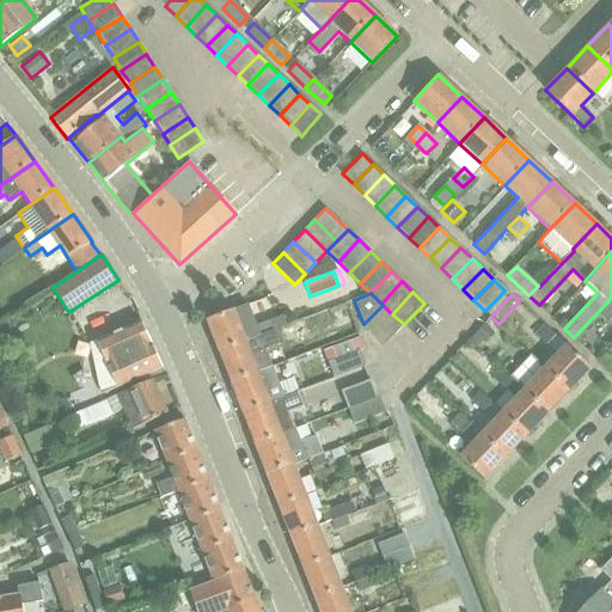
[(611,313),(611,304),(609,300),(598,312),(607,319),(611,313)]
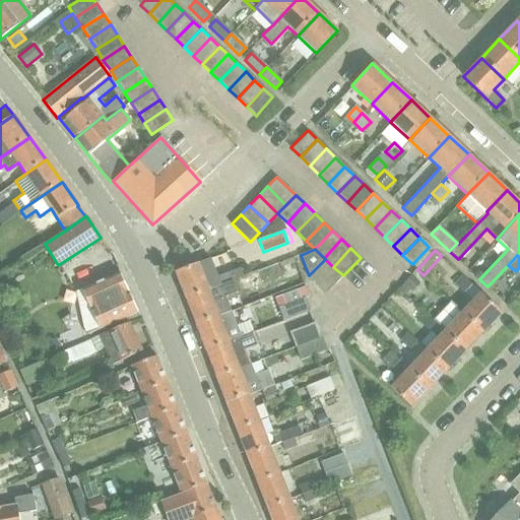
[(232,280),(243,277),(240,269),(217,278),(210,258),(176,272),(186,298),(232,280)]
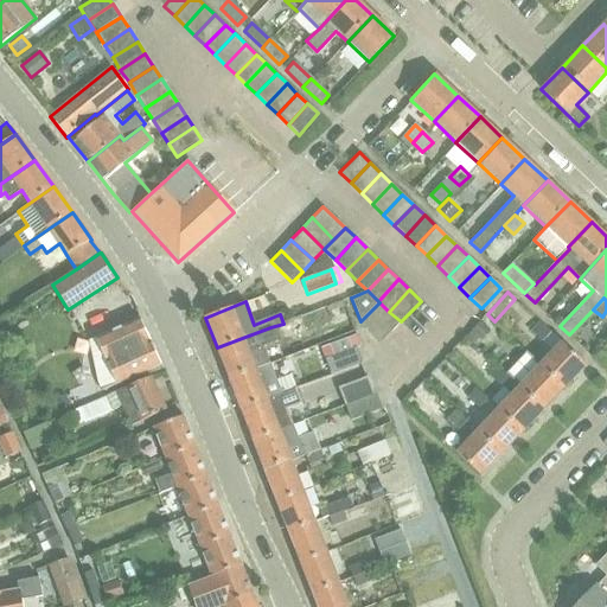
[(379,302),(370,312),(390,332),(401,321),(389,312),(379,302)]
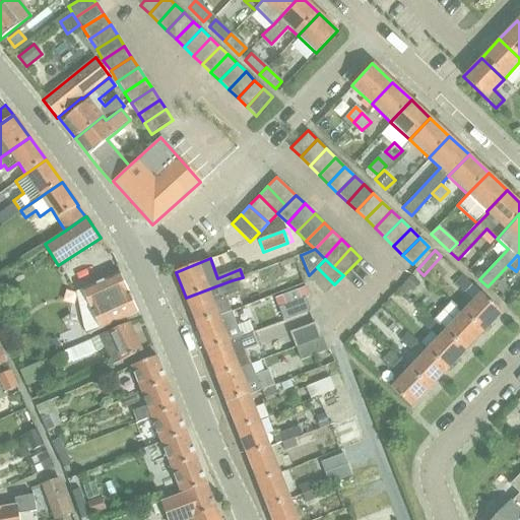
[(317,267),(309,275),(308,276),(326,294),(334,284),(317,267)]
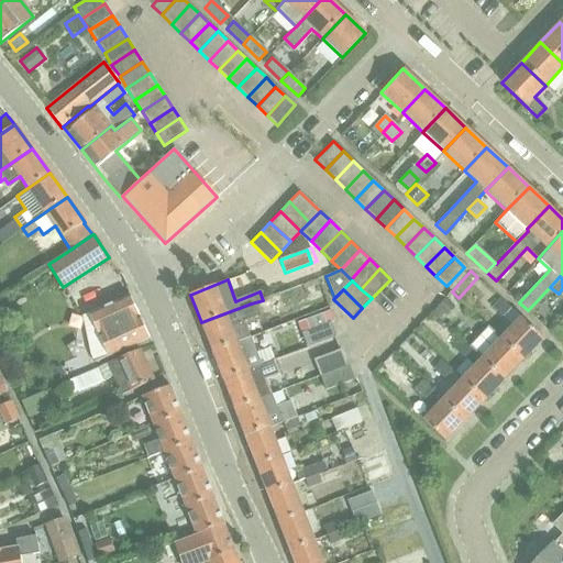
[(94,330),(86,333),(87,339),(89,353),(94,362),(108,355),(148,338),(139,316),(129,294),(87,313),(94,330)]
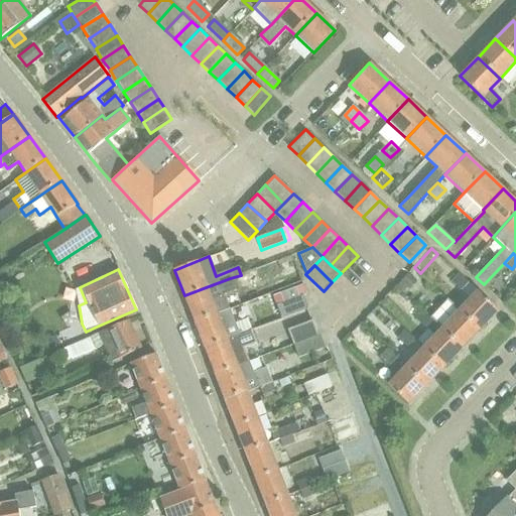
[(402,281),(397,285),(405,292),(409,288),(410,289),(418,281),(409,272),(402,281)]
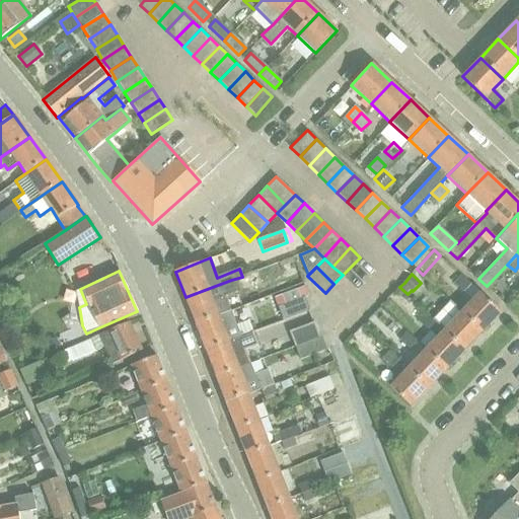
[(470,283),(461,274),(453,282),(463,290),(470,283)]
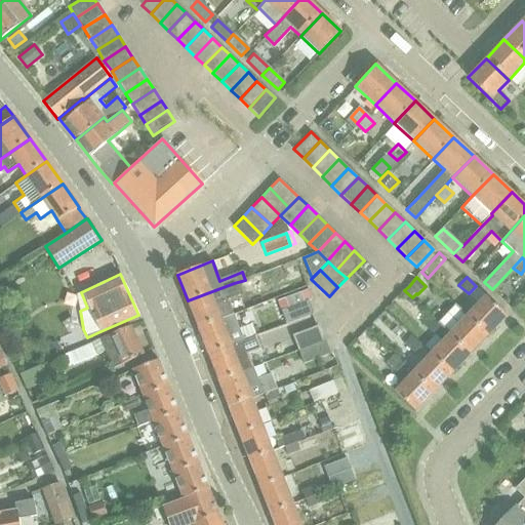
[(188,300),(198,327),(220,319),(232,315),(226,300),(239,296),(234,283),(188,300)]
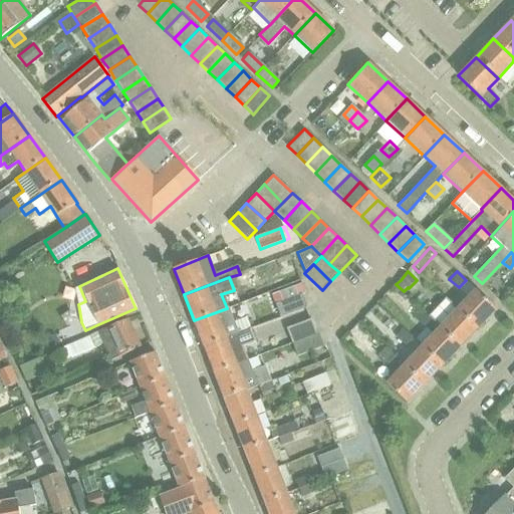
[(294,286),(272,295),(280,317),(307,307),(302,294),(298,296),(294,286)]
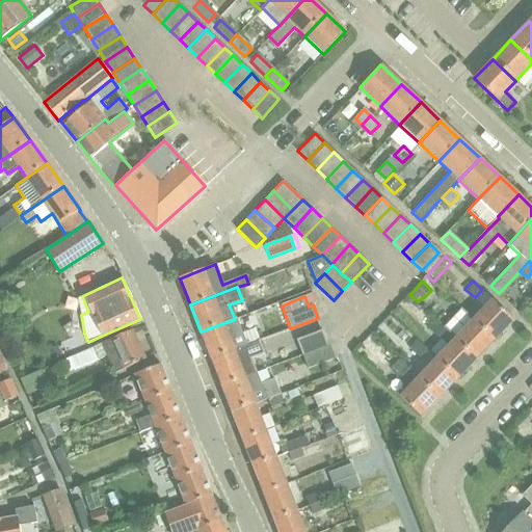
[(484,307),(473,318),(495,338),(513,318),(491,298),(484,307)]
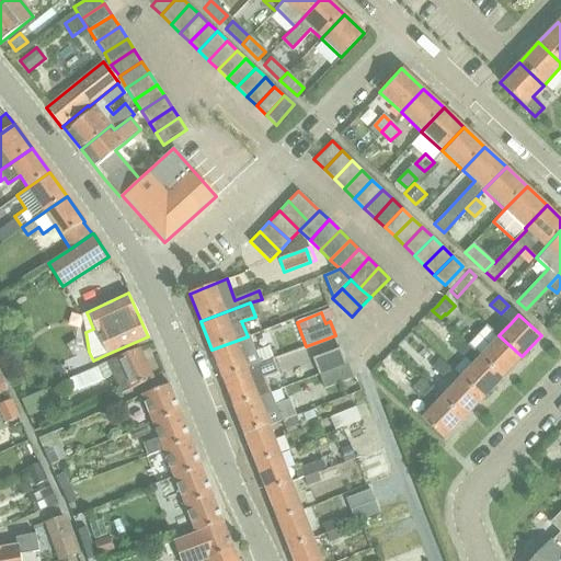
[(468,345),(470,346),(479,355),(502,377),(522,356),(499,335),(489,327),(488,324),(468,345)]
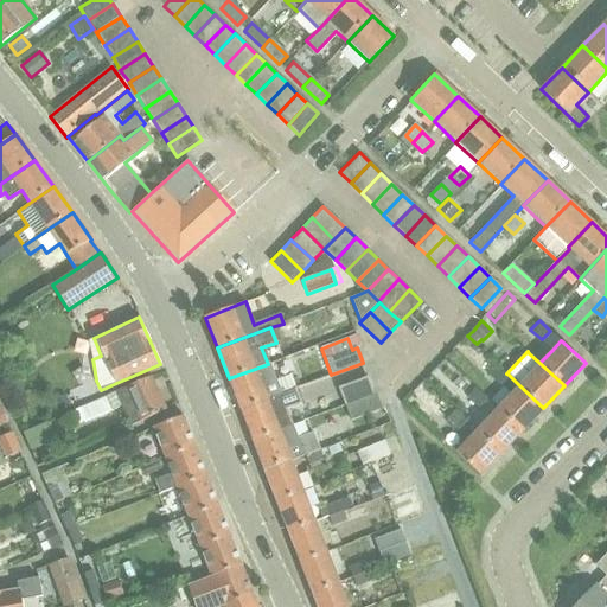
[(255,369),(229,378),(240,408),(267,398),(280,394),(294,389),(295,388),(291,376),(276,381),(270,365),(268,365),(268,364),(255,369)]
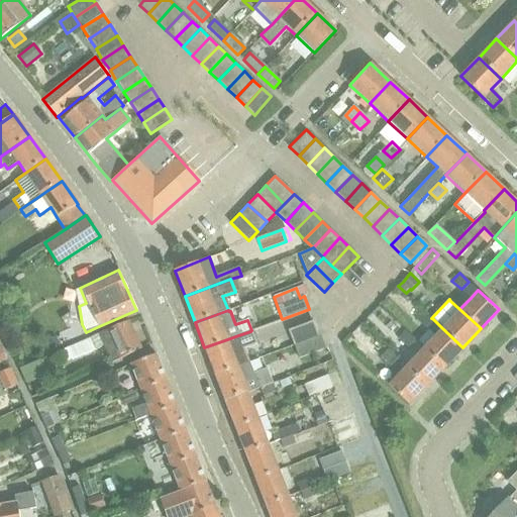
[(433,319),(431,318),(423,310),(416,318),(425,327),(433,319)]
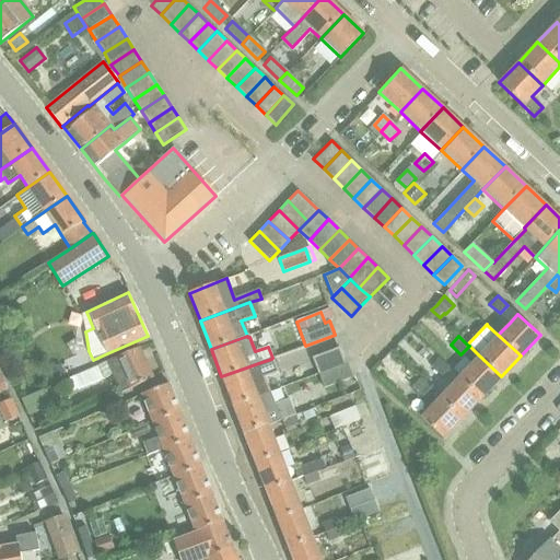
[(153,377),(139,347),(106,361),(71,376),(79,391),(113,375),(120,392),(153,377)]
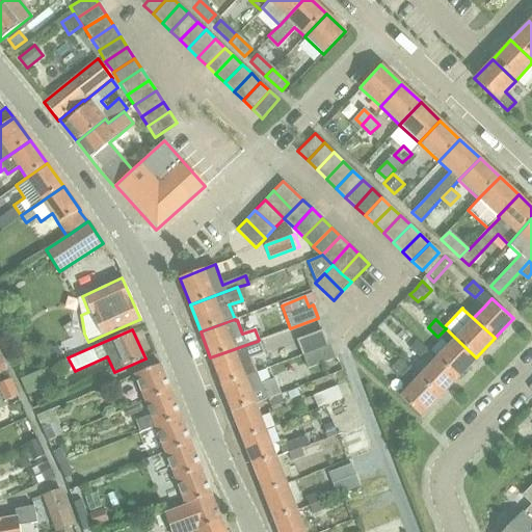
[(322,330),(296,341),(303,356),(328,347),(322,330)]
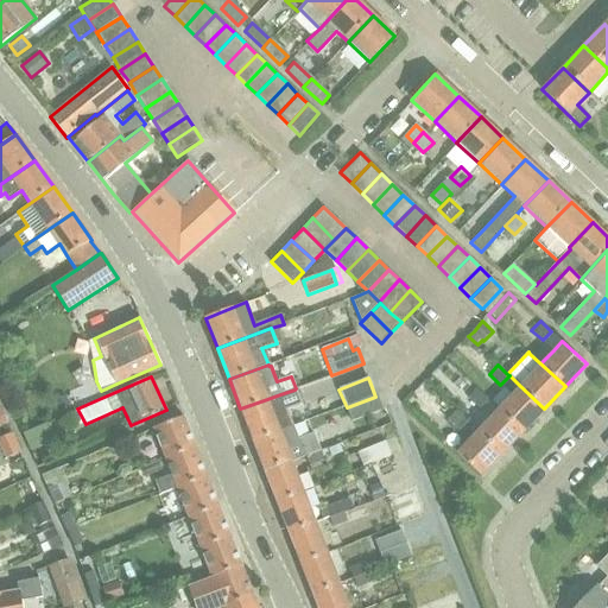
[(519,385),(499,407),(523,431),(544,409),(519,385)]
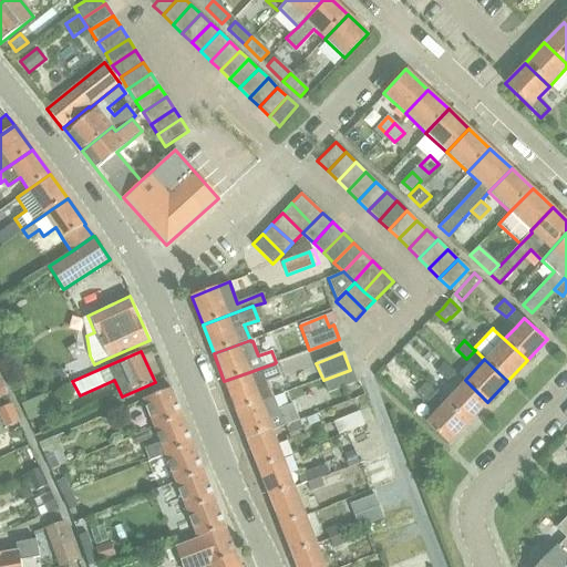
[(455,371),(444,361),(436,370),(446,380),(455,371)]
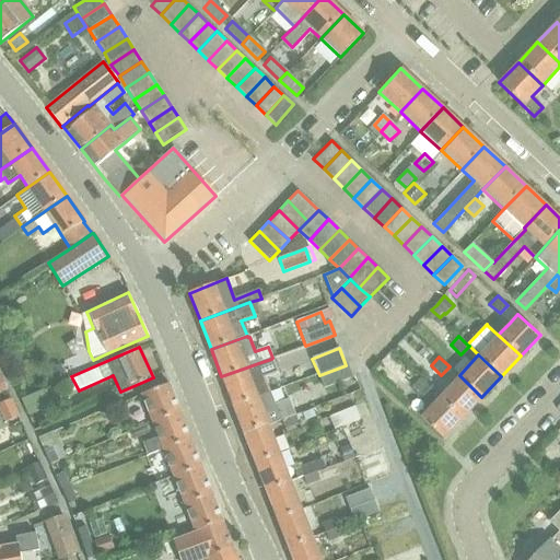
[(246,368),(221,376),(233,407),(269,392),(264,378),(278,373),(272,358),(271,359),(258,363),(246,368)]
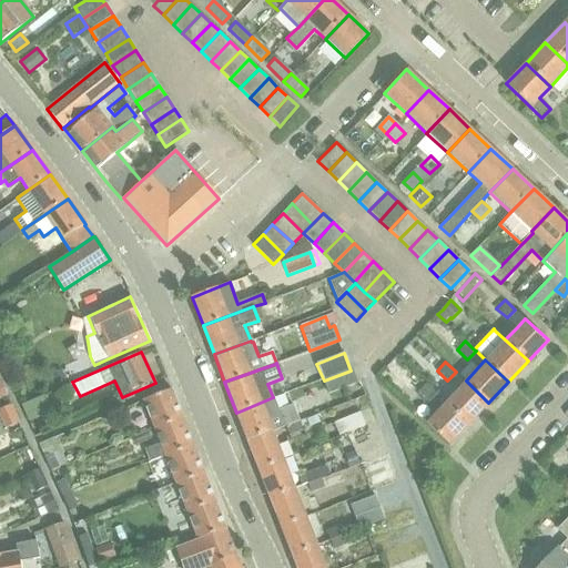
[(328,395),(357,384),(352,371),(351,371),(324,381),(328,395)]
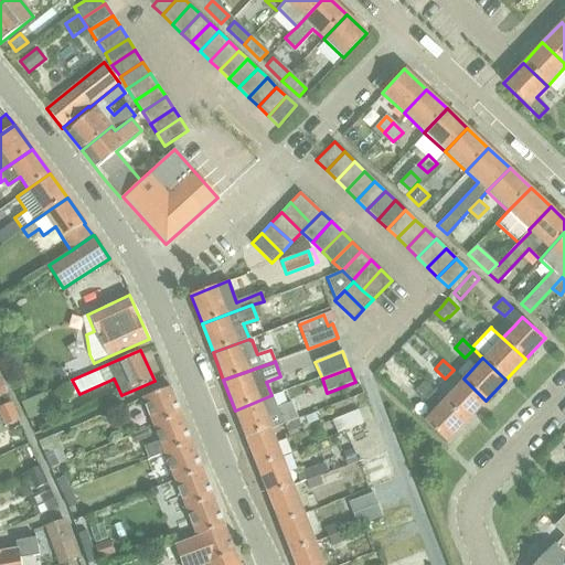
[(464,379),(444,400),(466,420),(486,401),(464,379)]
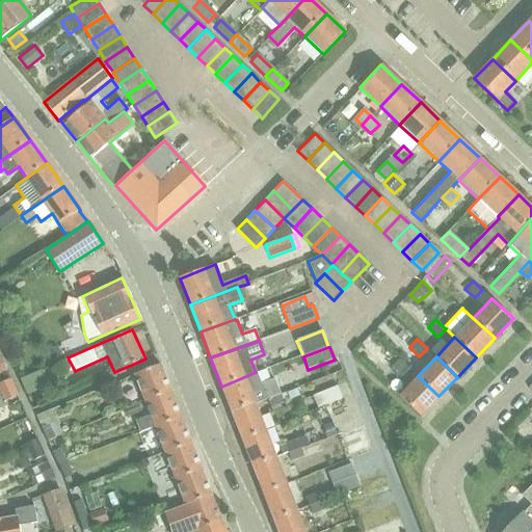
[(408,367),(399,358),(391,366),(401,375),(408,367)]
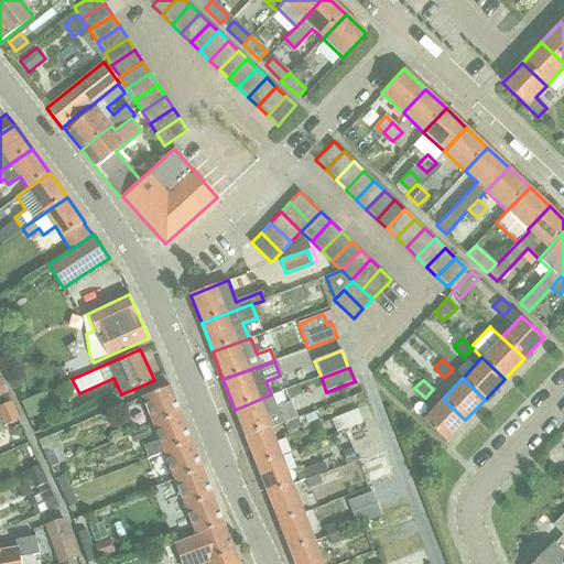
[(154,424),(182,413),(171,386),(143,397),(154,424)]
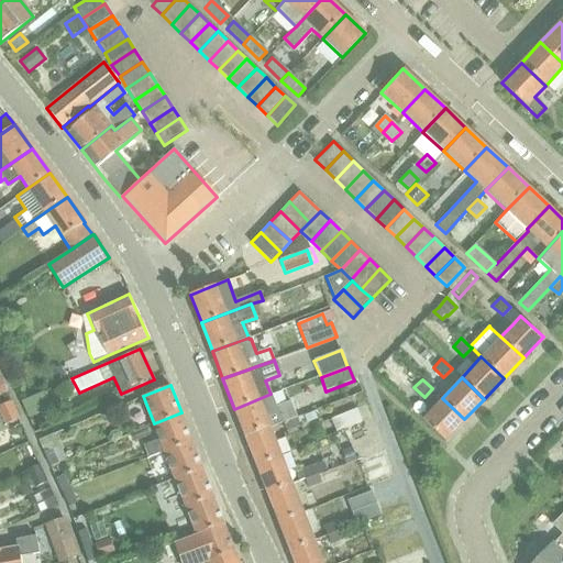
[(42,392),(21,400),(29,417),(50,408),(42,392)]
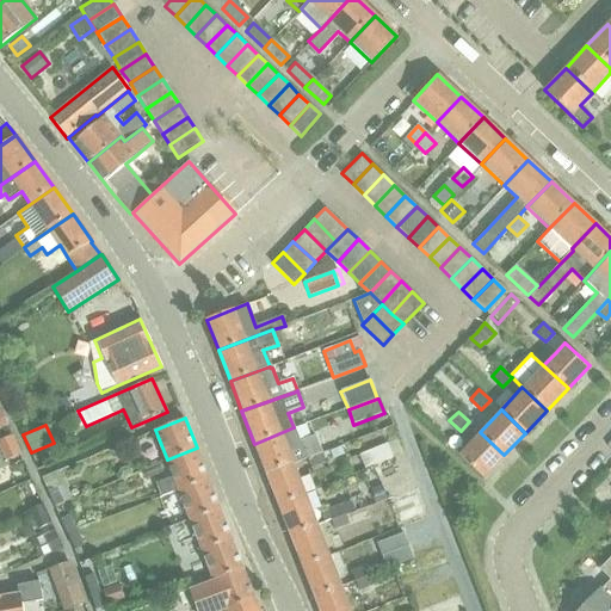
[(294,427),(254,444),(266,474),(291,464),(306,458),(320,454),(321,452),(315,437),(300,443),(294,427)]
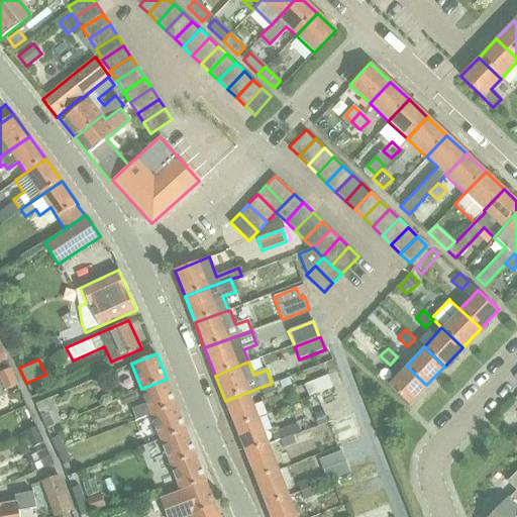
[(426,385),(406,366),(388,385),(408,404),(426,385)]
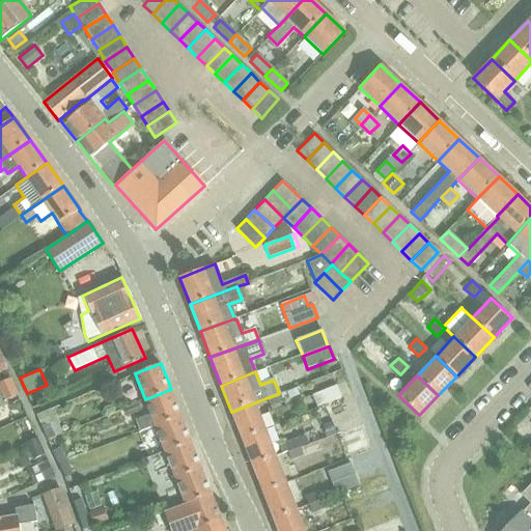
[(0,386),(2,391),(15,386),(10,378),(0,382),(0,386)]
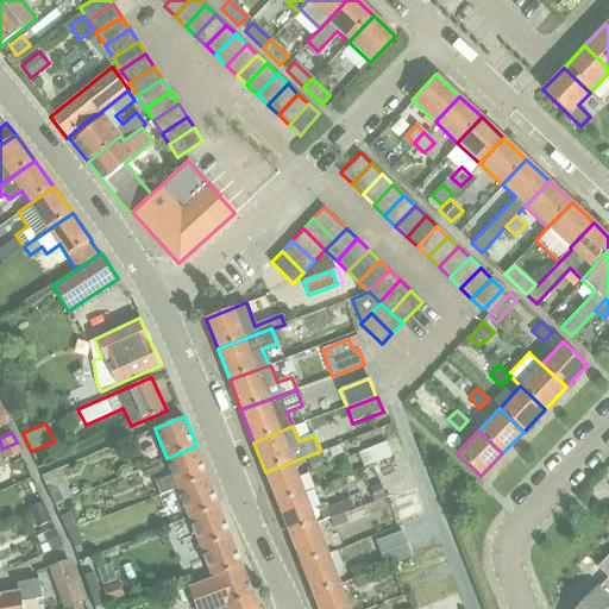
[(17,443),(2,449),(7,459),(22,452),(17,443)]
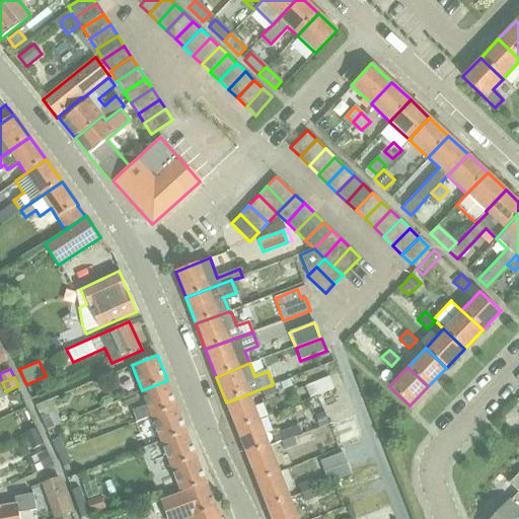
[(328,377),(305,386),(309,398),(332,389),(328,377)]
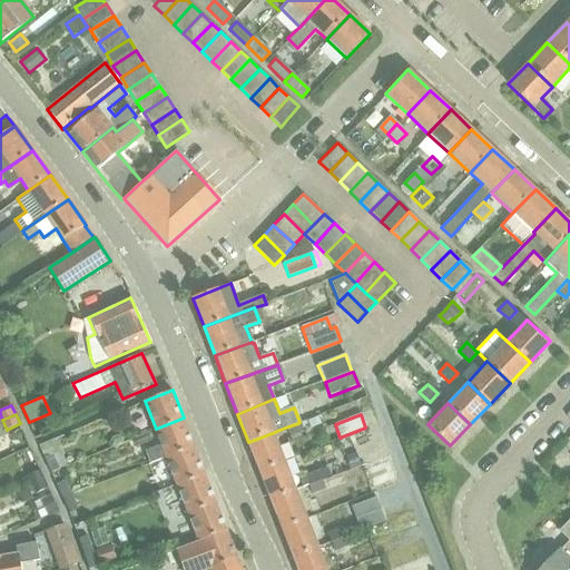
[(320,416),(308,421),(312,428),(323,423),(320,416)]
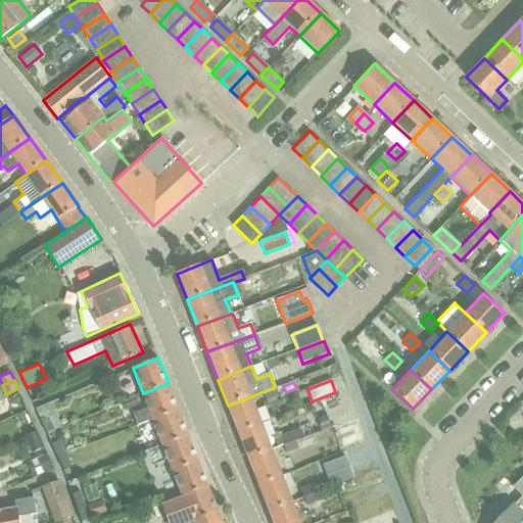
[(169,383),(143,393),(153,419),(179,409),(169,383)]
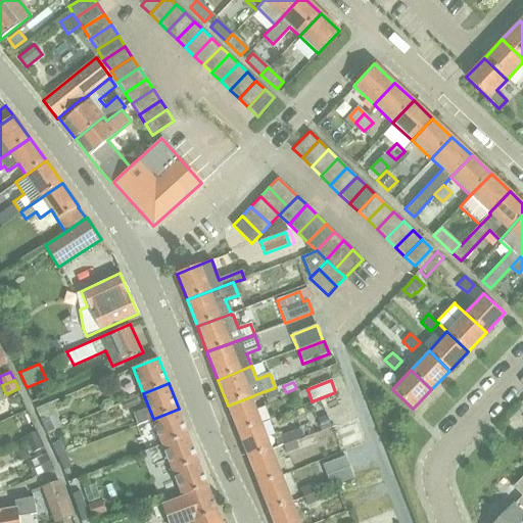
[(274,388),(262,392),(265,401),(278,396),(274,388)]
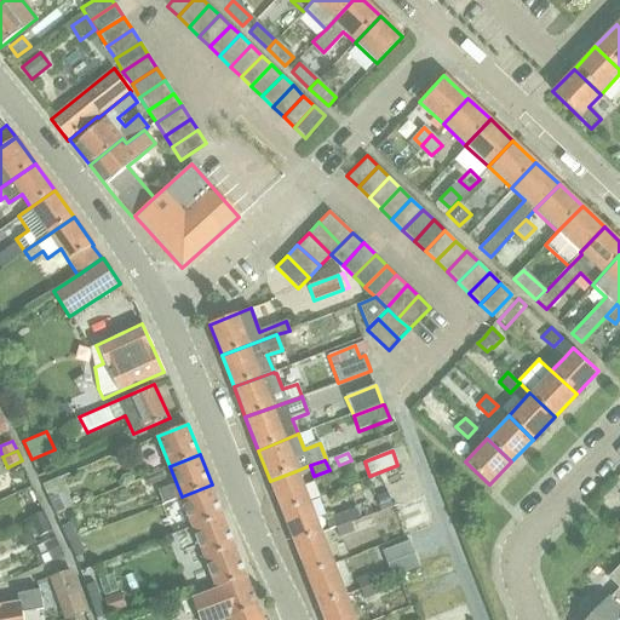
[(162,471),(147,477),(150,486),(166,478),(162,471)]
